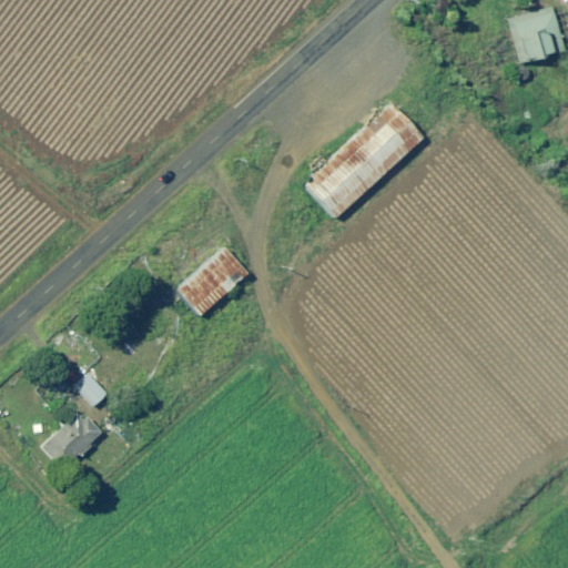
[(565,49),(561,36),(559,28),(567,26),(567,22),(567,18),(557,20),(553,4),(520,13),(508,18),(511,31),(515,46),(517,50),(519,61),(538,57),(541,56),(565,49)]
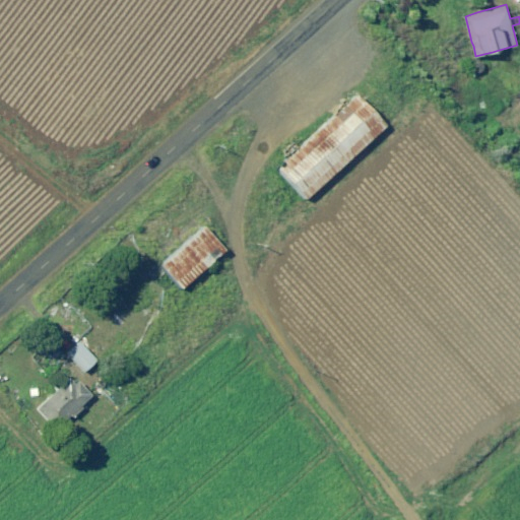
[(373,31),(385,41),(389,36),(377,26),(373,31)]
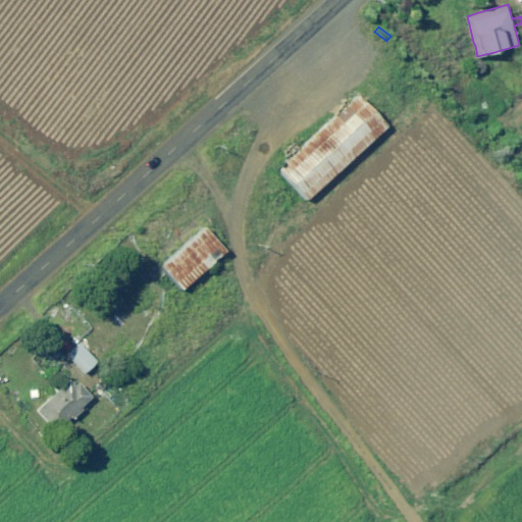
[(387,41),(394,50),(398,47),(390,39),(387,41)]
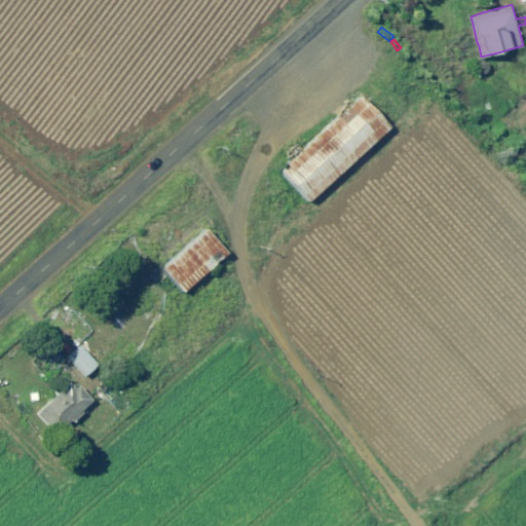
[(490,72),(500,84),(503,81),(494,70),(490,72)]
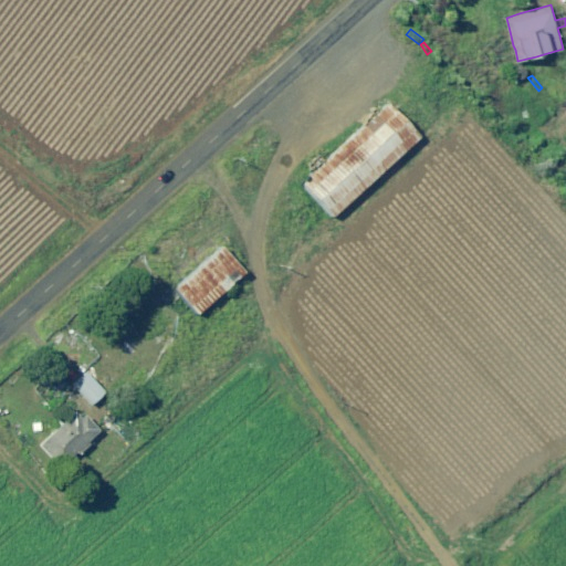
[(390,102),(303,182),(335,216),(421,136),(390,102)]
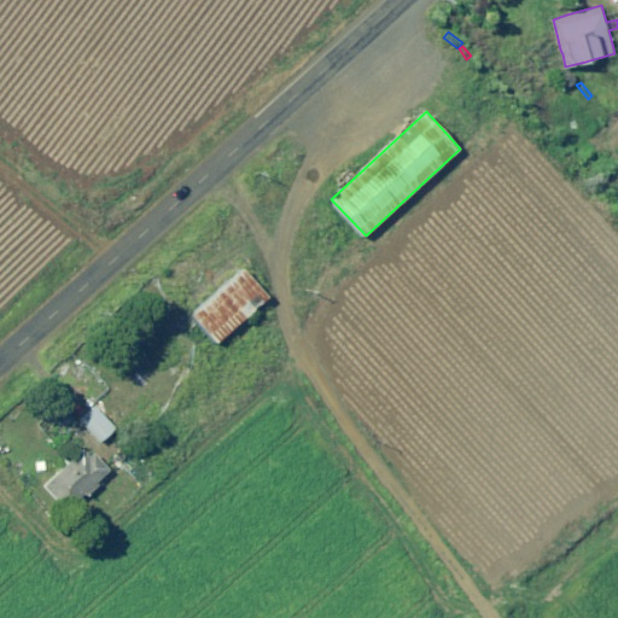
[(245,268),(192,314),(217,342),(269,296),(245,268)]
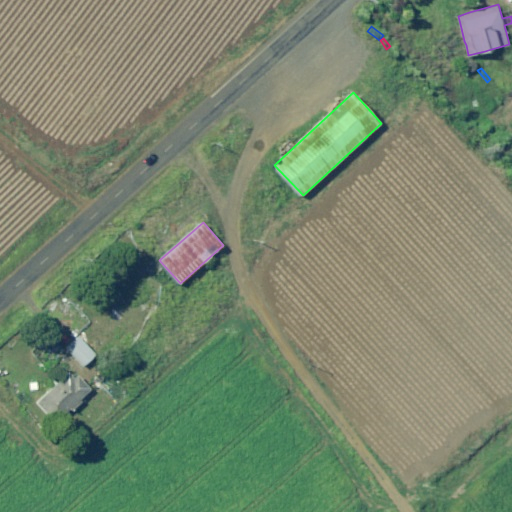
[(66,347),(83,366),(95,355),(78,336),(66,347)]
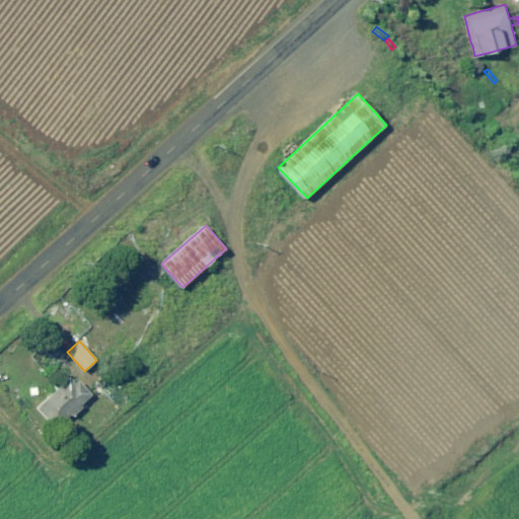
[(79,380),(77,382),(75,384),(69,378),(59,386),(36,406),(56,428),(71,413),(73,416),(83,405),(81,403),(92,394),(79,380)]
